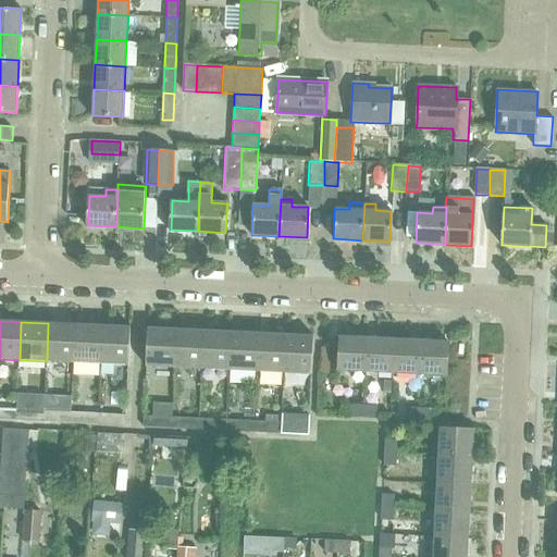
[(47,361),(74,362),(75,324),(48,323),(47,361)]
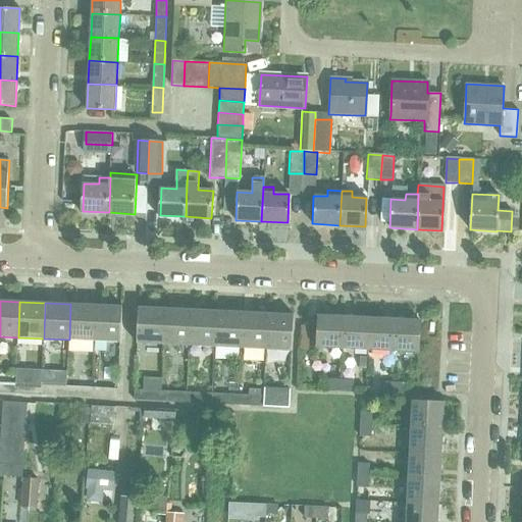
[(69,340),(95,341),(96,305),(70,304),(69,340)]
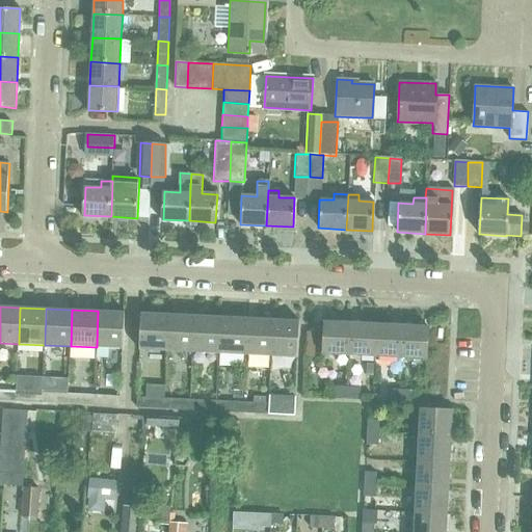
[(98,311),(97,347),(123,348),(125,313),(98,311)]
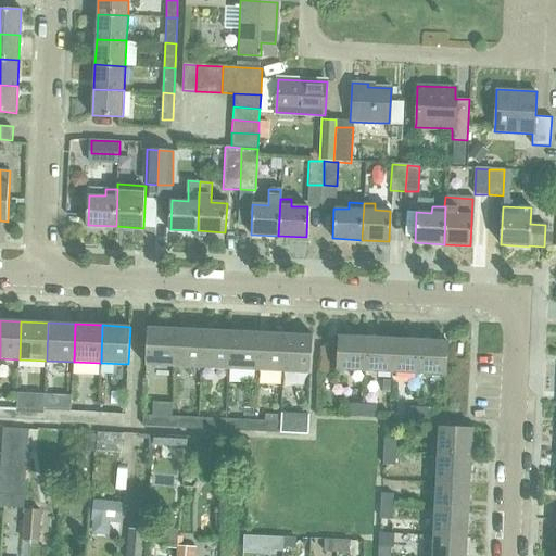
[(148,365),(174,366),(176,329),(150,328),(148,365)]
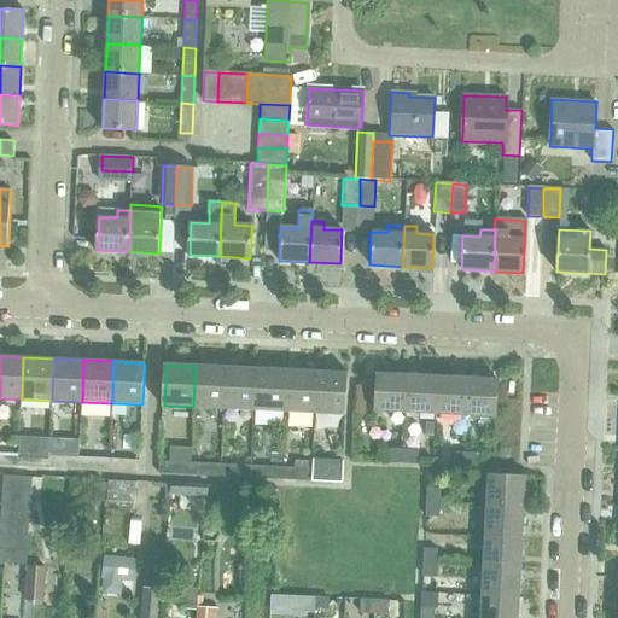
[(193,407),(223,408),(226,367),(196,366),(193,407)]
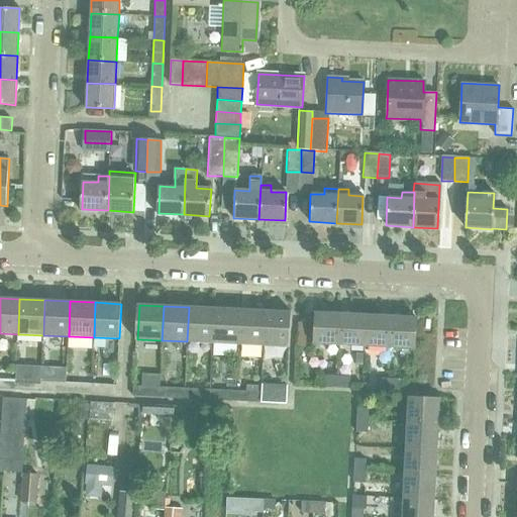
[(187,341),(212,343),(213,308),(189,307),(187,341)]
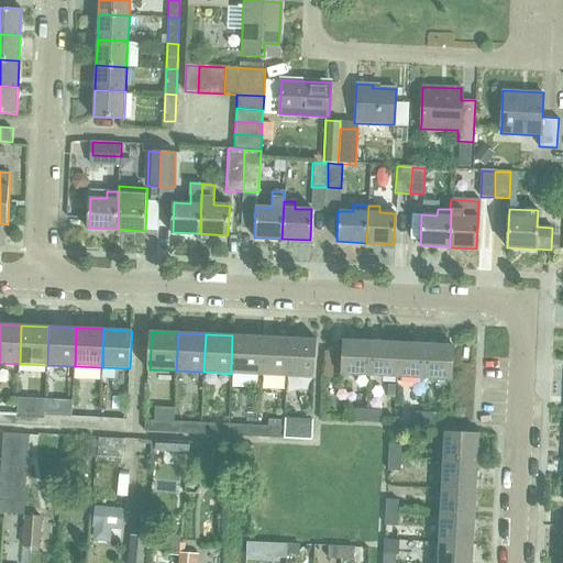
[(231,374),(258,375),(261,337),(232,335),(231,374)]
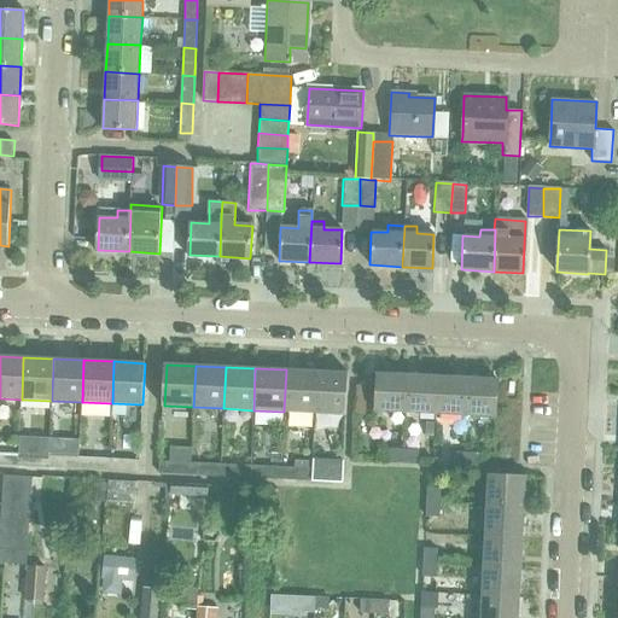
[(284,412),(314,413),(316,371),(286,369),(284,412)]
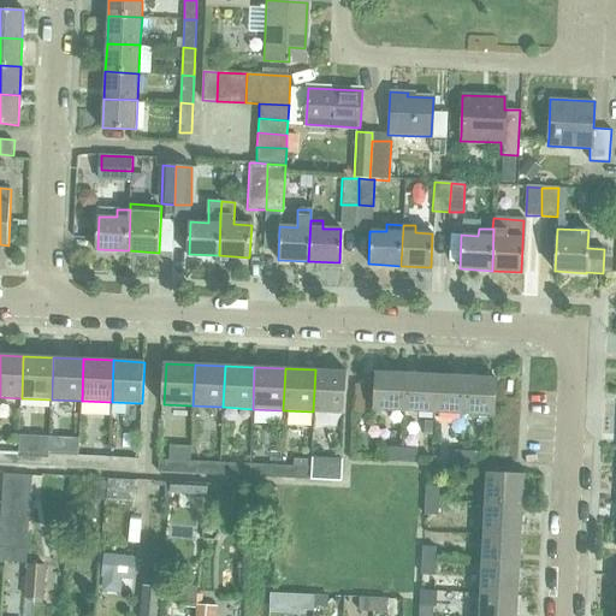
[(315,369),(313,412),(344,413),(345,372),(315,369)]
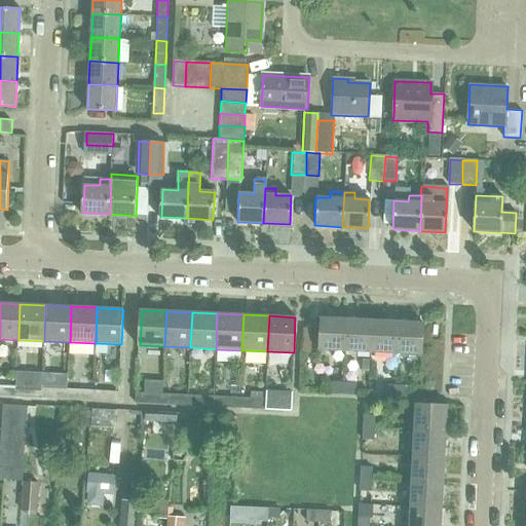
[(318,350),(345,351),(346,320),(321,318),(318,350)]
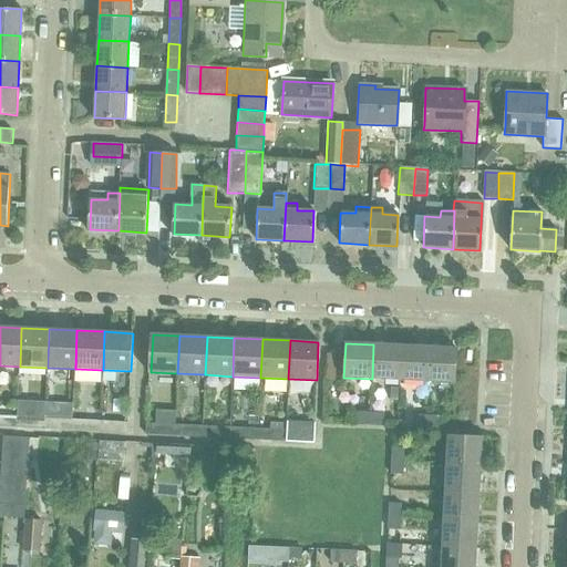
[(372,379),(399,380),(401,346),(373,344),(372,379)]
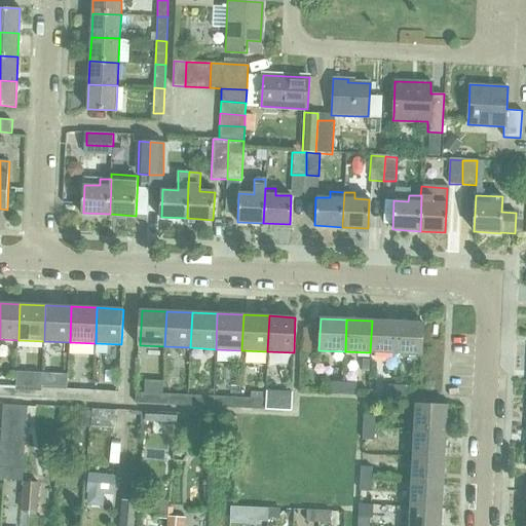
[(370,352),(397,353),(398,322),(372,321),(370,352)]
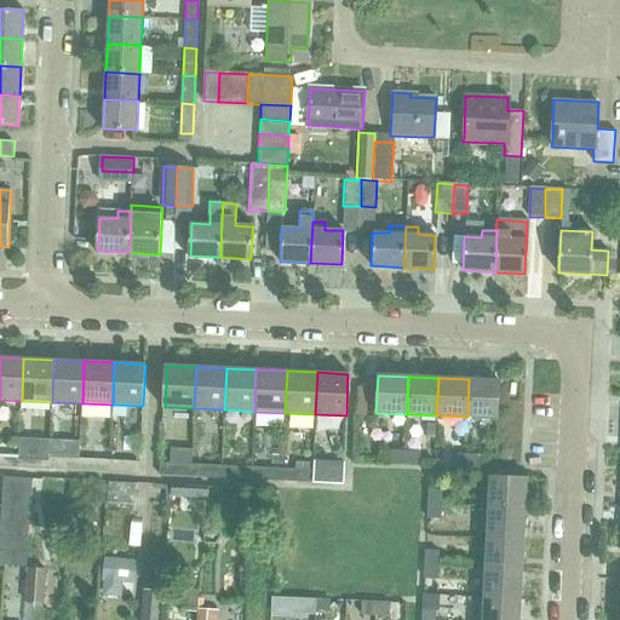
[(469,379),(468,417),(498,418),(499,380),(469,379)]
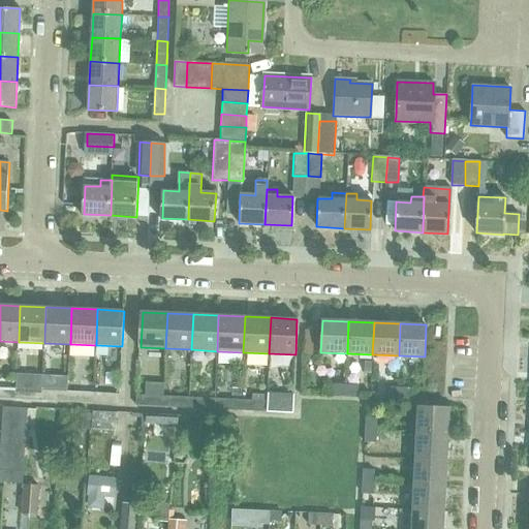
[(136,405),(162,407),(163,397),(163,385),(145,384),(144,396),(136,395),(136,405)]
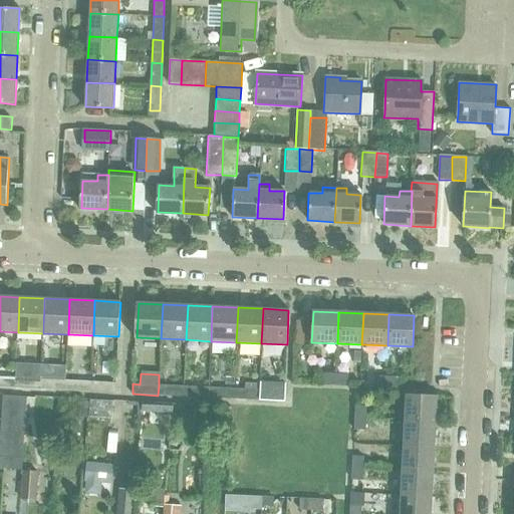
[(324,384),(335,386),(336,374),(324,373),(324,384)]
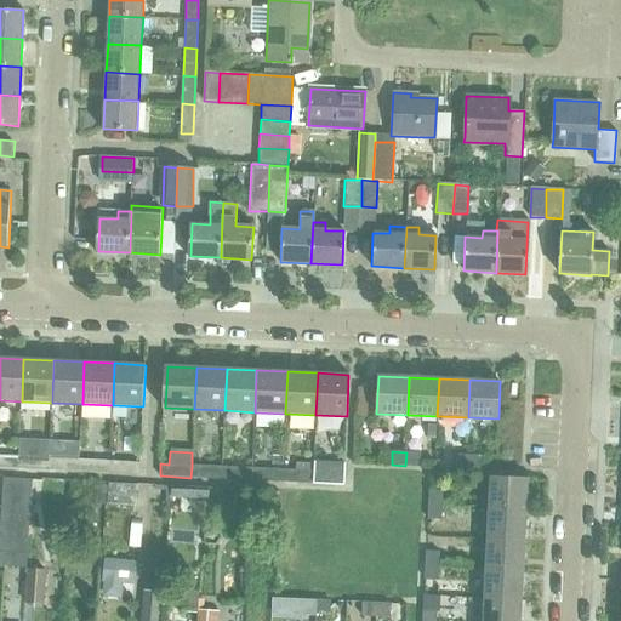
[(406,453),(405,466),(420,466),(421,453),(406,453)]
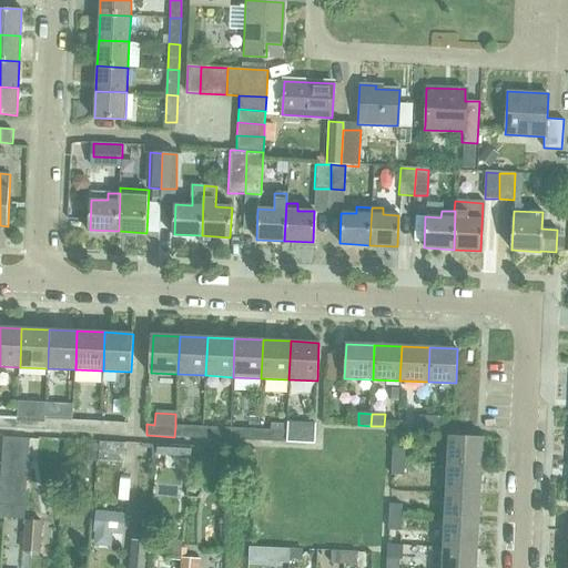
[(413,427),(426,428),(427,415),(414,414),(413,427)]
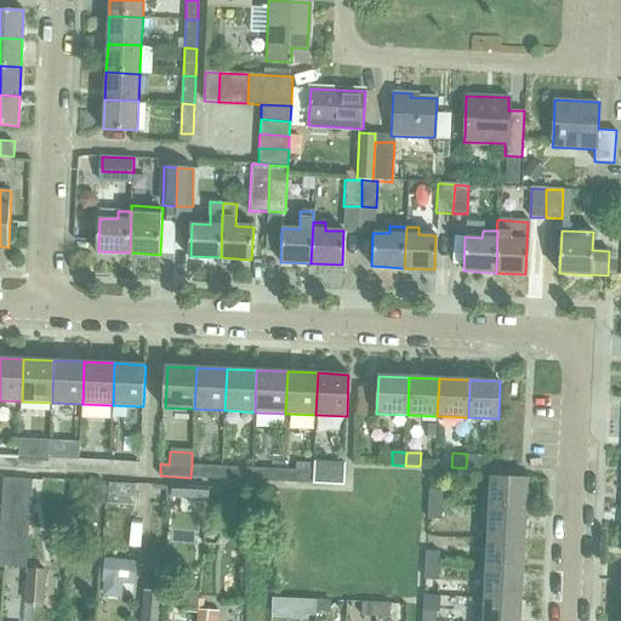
[(466,468),(480,468),(482,455),(467,454),(466,468)]
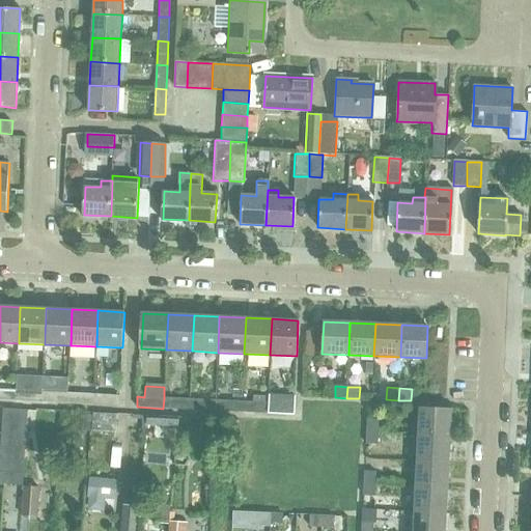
[(0,399),(16,400),(16,390),(0,389),(0,399)]
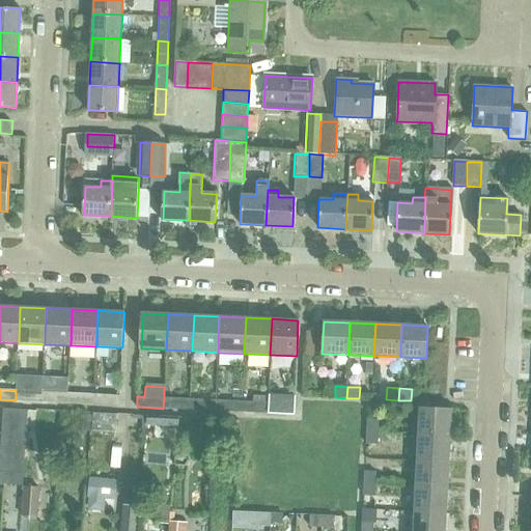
[(16,400),(42,402),(42,392),(16,390),(16,400)]
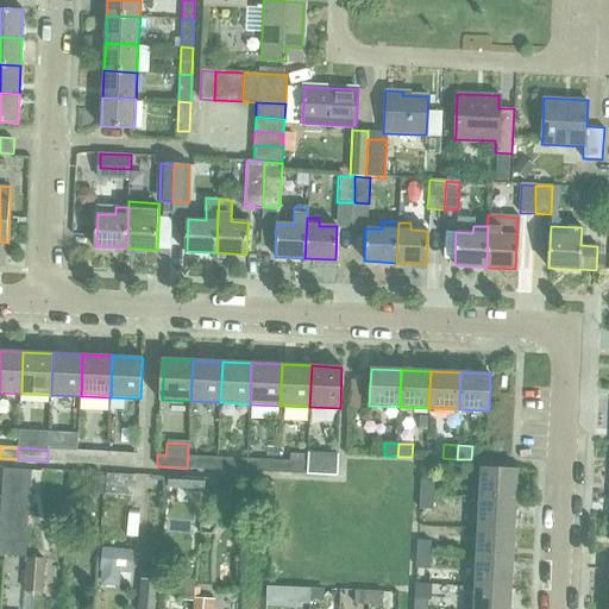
[(48,462),(77,463),(77,451),(48,450),(48,462)]
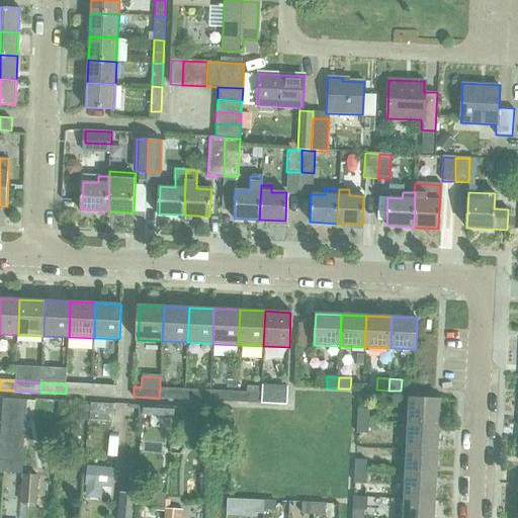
[(66,383),(66,394),(91,395),(92,384),(66,383)]
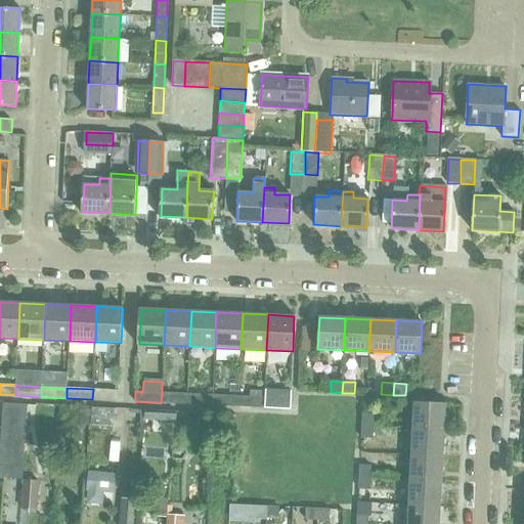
[(93,389),(92,399),(118,401),(119,391),(93,389)]
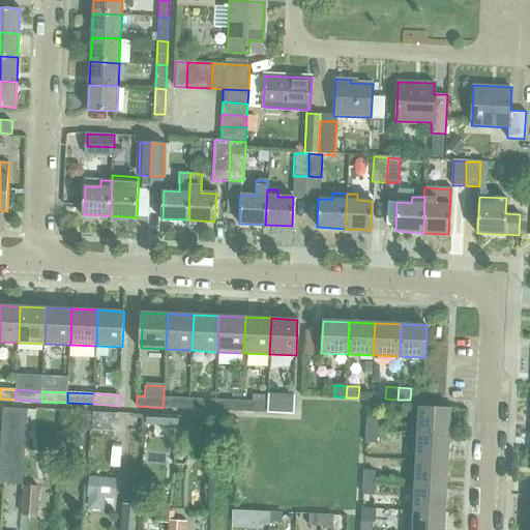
[(241,411),(267,413),(267,403),(265,403),(266,395),(253,395),(253,402),(241,401),(241,411)]
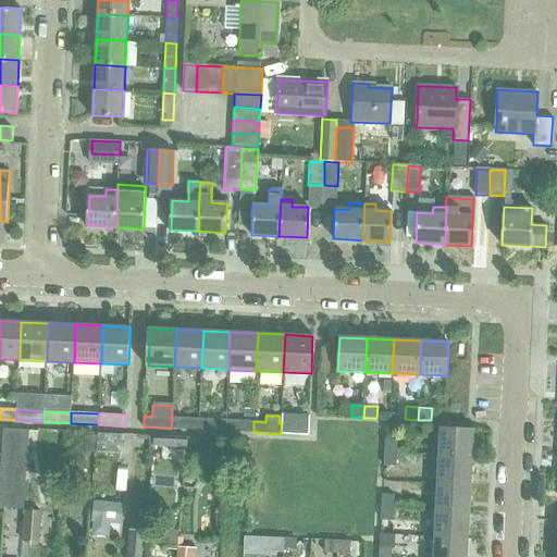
[(171,429),(199,430),(199,419),(172,418),(171,429)]
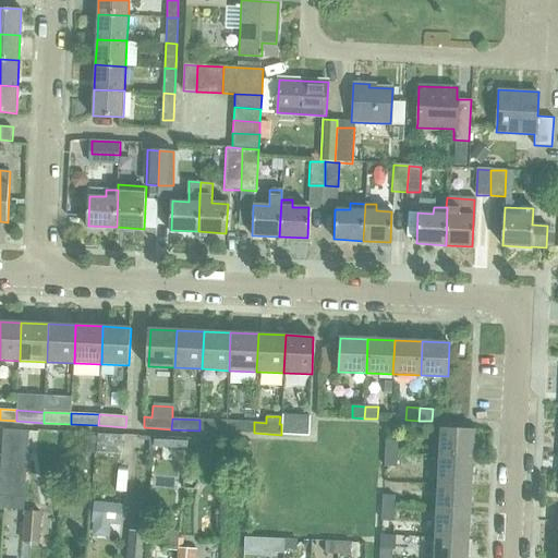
[(226,432),(226,421),(199,420),(199,431),(226,432)]
